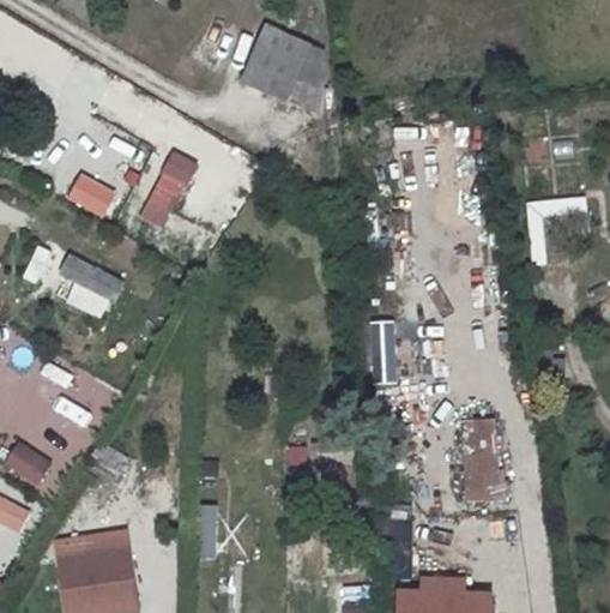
[(270,28),(246,73),(287,97),(313,54),(270,28)]
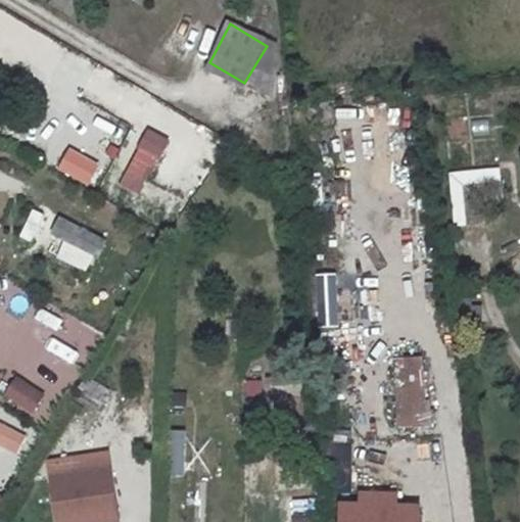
[(143,197),(167,131),(145,124),(122,189),(143,197)]
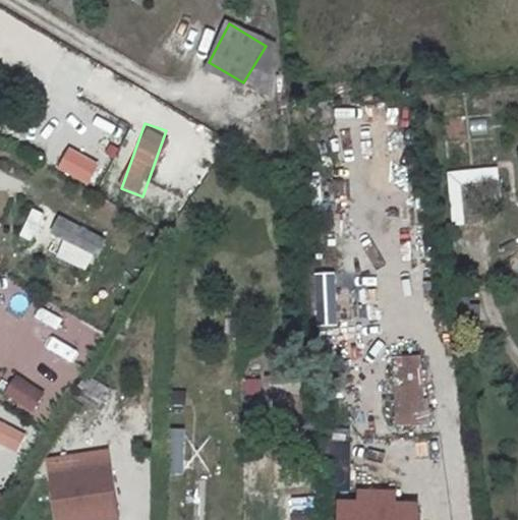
[(65,161),(75,131),(56,125),(46,154),(65,161)]
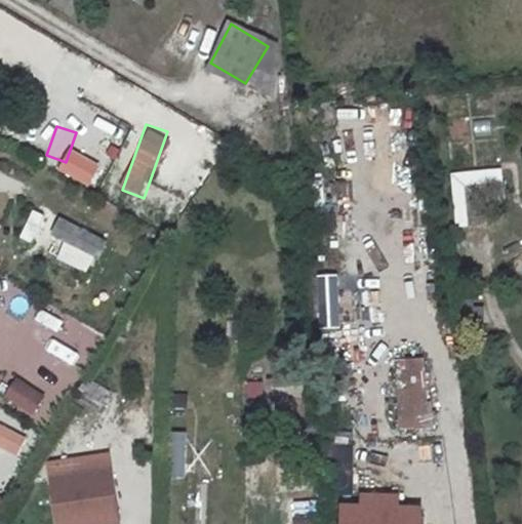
[(109,161),(119,143),(103,133),(92,152),(109,161)]
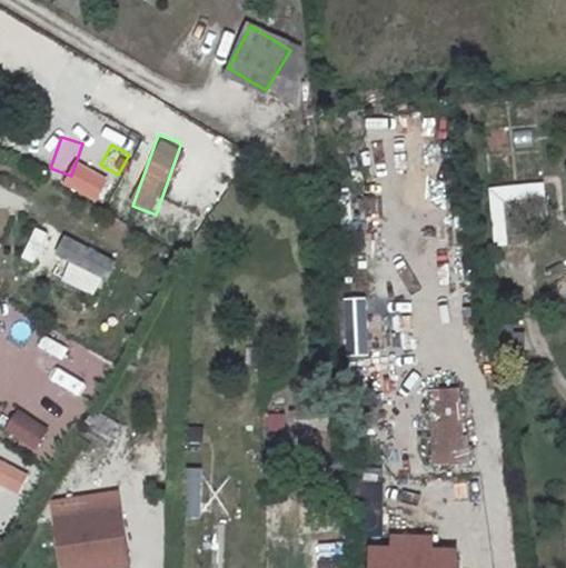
[(107,207),(112,181),(97,178),(90,202),(107,207)]
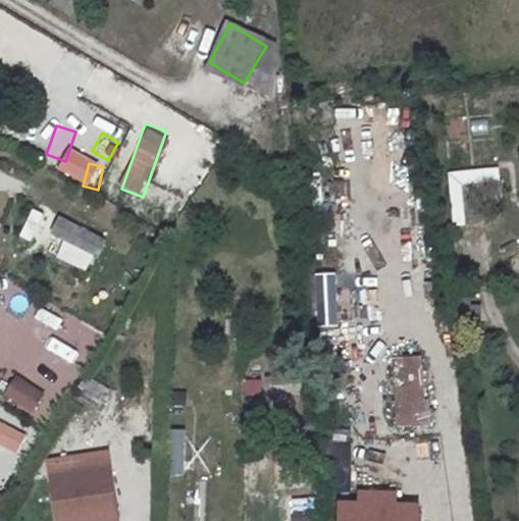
[(481,194),(500,193),(499,167),(448,170),(451,225),(482,223),(481,194)]
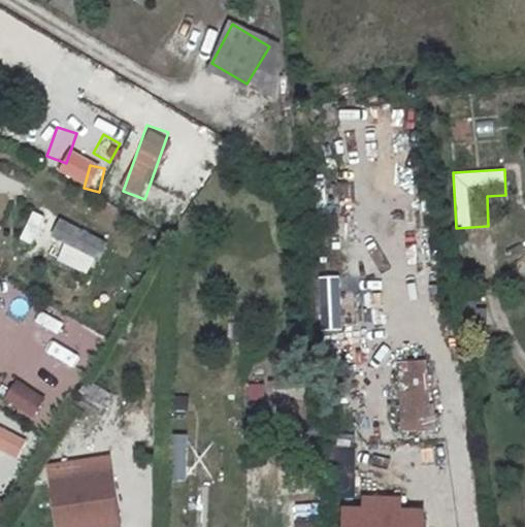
[(154,224),(167,229),(182,196),(168,190),(154,224)]
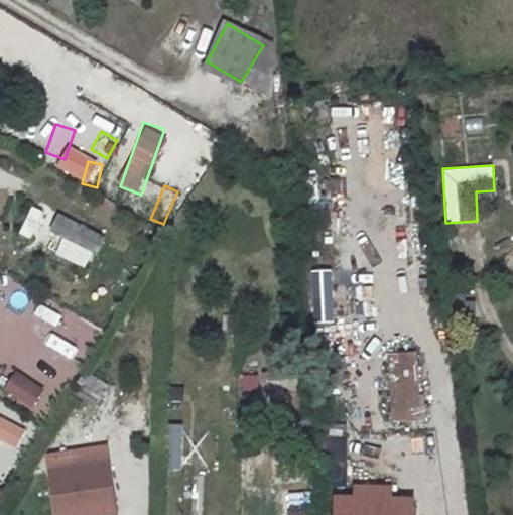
[(18,234),(30,239),(42,212),(30,206),(18,234)]
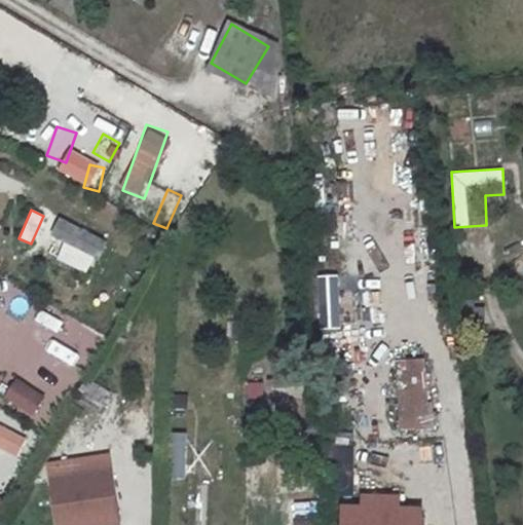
[(60,218),(50,235),(65,242),(57,259),(89,274),(106,239),(60,218)]
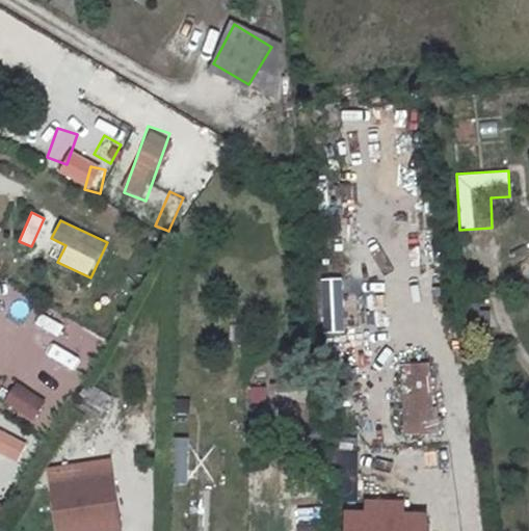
[(422,320),(397,323),(405,398),(448,394),(444,350),(426,352),(422,320)]
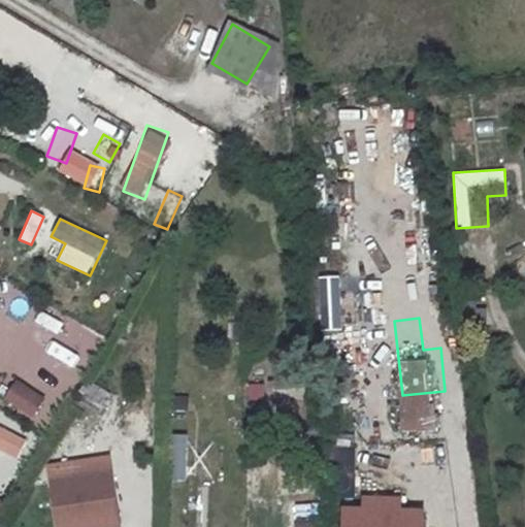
[(271,392),(296,393),(296,365),(272,365),(271,392)]
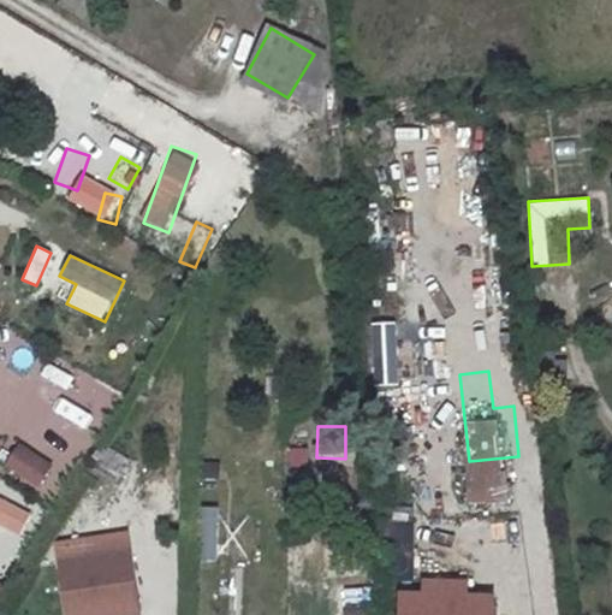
[(35,489),(53,467),(21,442),(4,463),(35,489)]
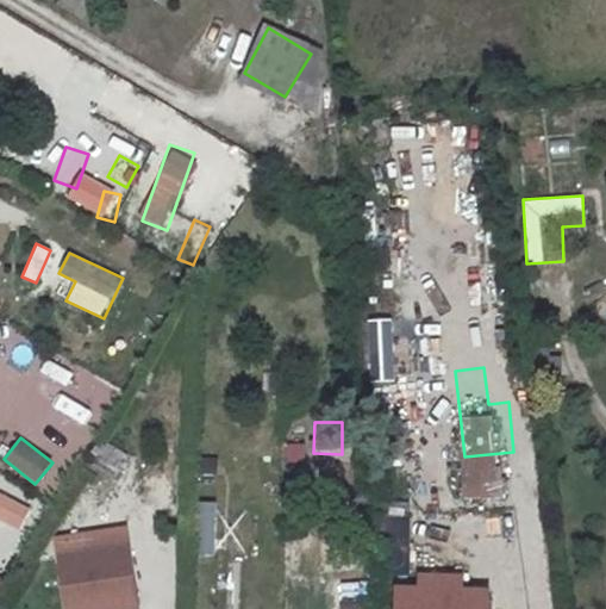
[(306,463),(306,442),(280,443),(281,464),(306,463)]
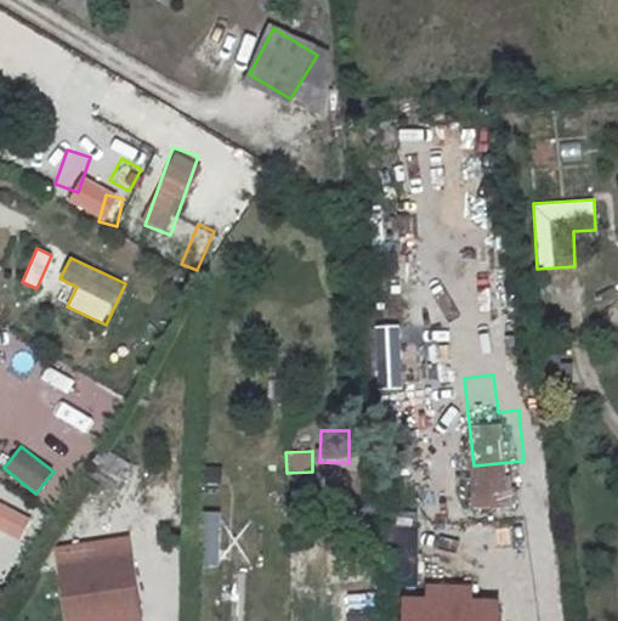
[(107,456),(90,486),(118,502),(135,472),(107,456)]
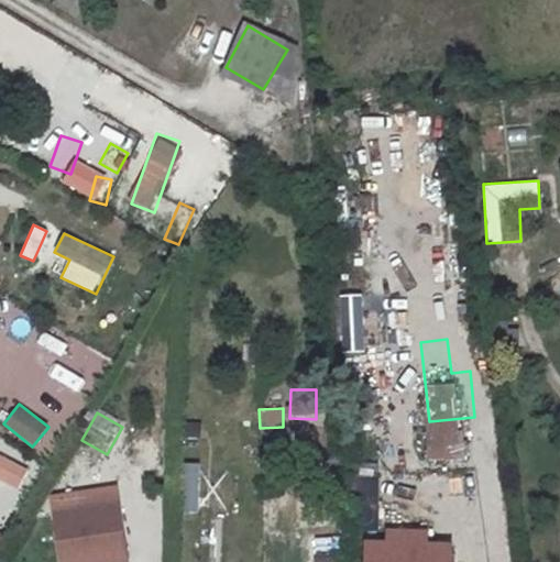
[(0,481),(17,489),(28,470),(0,454),(0,481)]
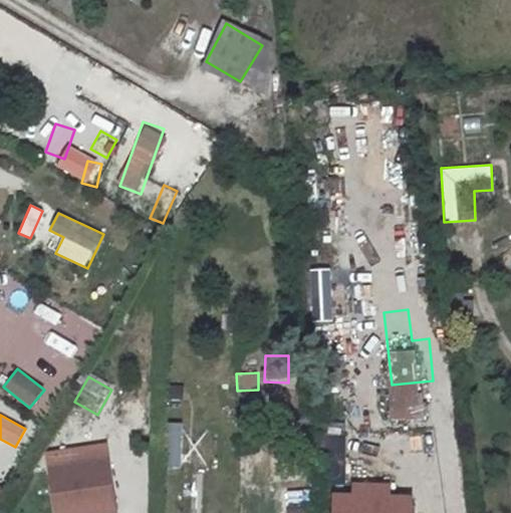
[(181,422),(167,423),(170,467),(184,466),(181,422)]
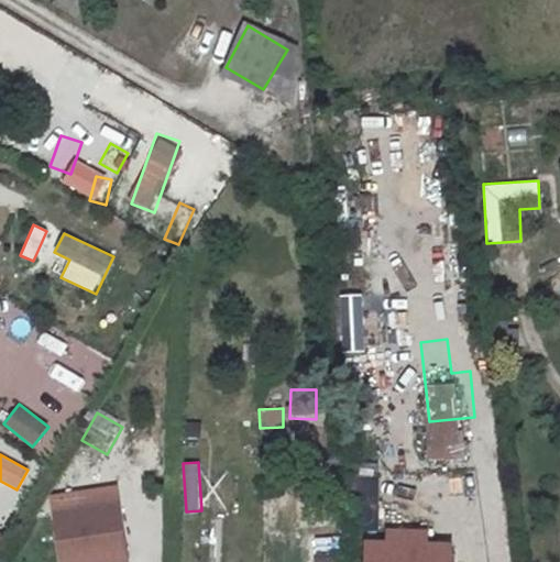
[(380,531),(376,480),(354,481),(358,532),(380,531)]
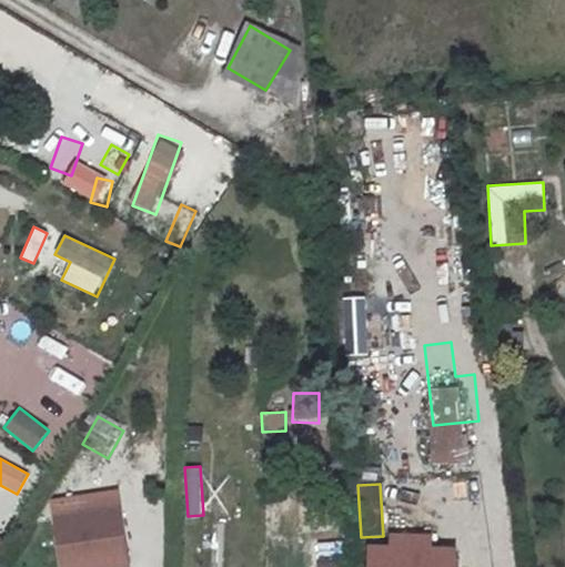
[(86,525),(64,528),(70,566),(88,566),(125,562),(122,529),(120,515),(86,520),(86,525)]
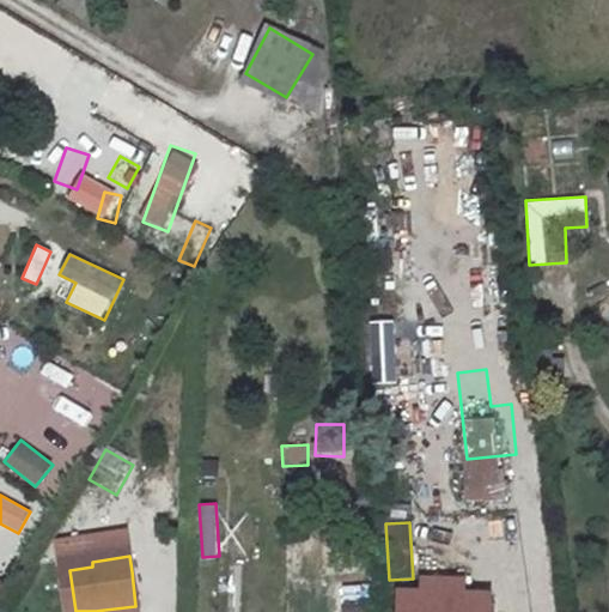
[(488,611),(489,599),(422,597),(421,609),(395,607),(395,611),(488,611)]
